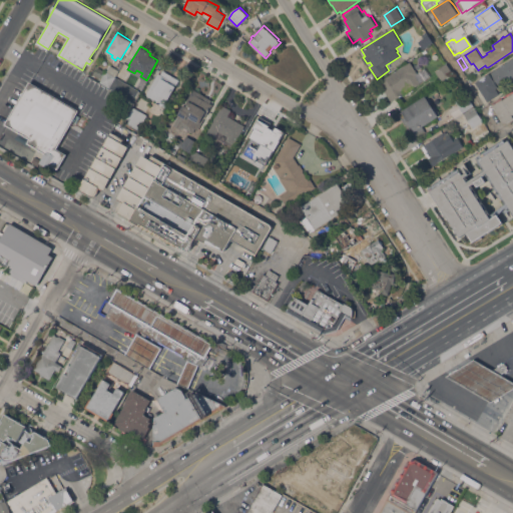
[(512,57),(512,79),(499,88),(498,86),(496,88),(500,93),(489,101),(476,81),(512,57)]
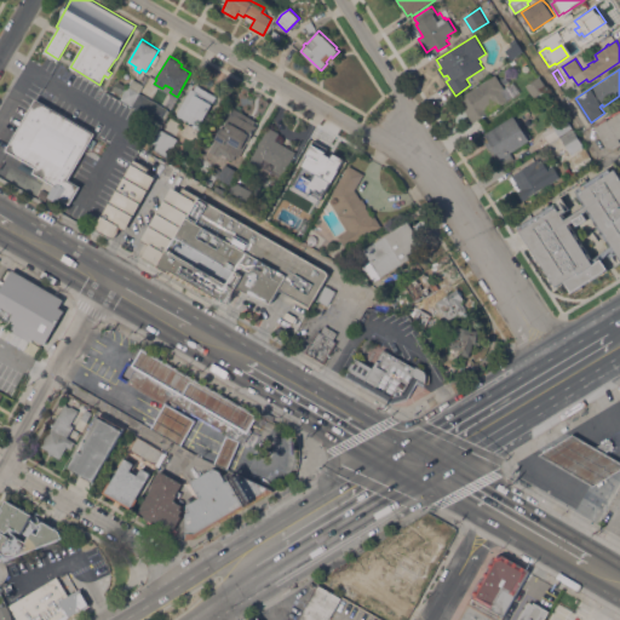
[(495,74),(504,86),(512,80),(521,92),(497,108),(497,107),(494,108),(493,105),(488,109),(489,112),(474,122),(458,98),(495,74)]
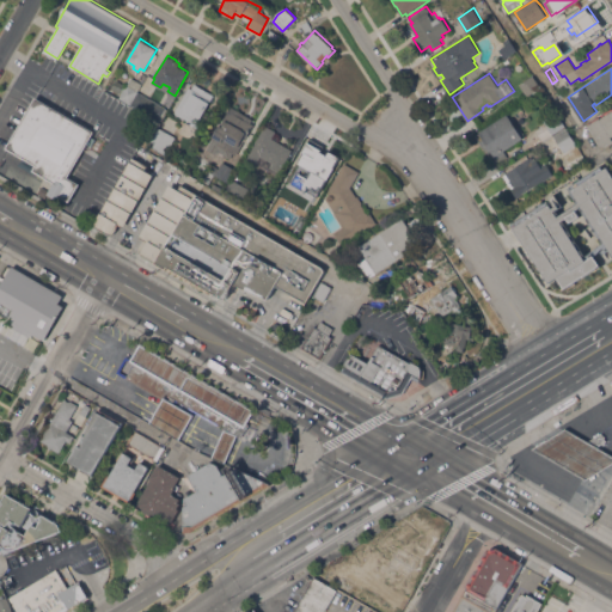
[(533,75),(540,87),(527,96),(519,84),(533,75)]
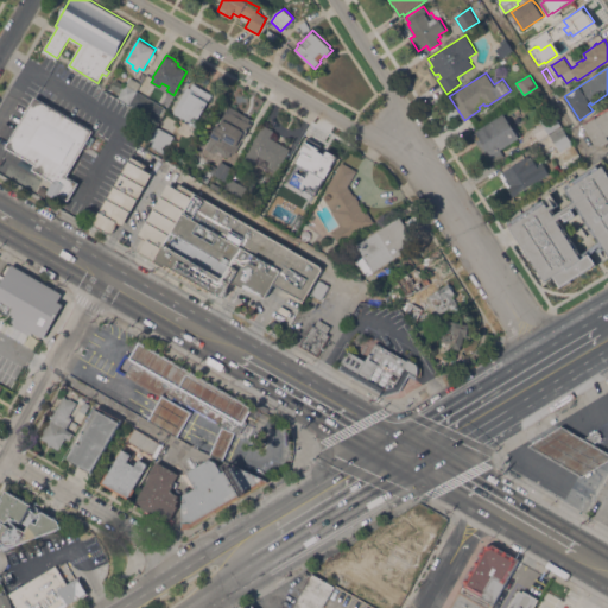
[(119,97),(121,92),(112,87),(116,80),(126,84),(126,83),(127,84),(131,77),(141,83),(137,90),(139,92),(132,105),(119,97)]
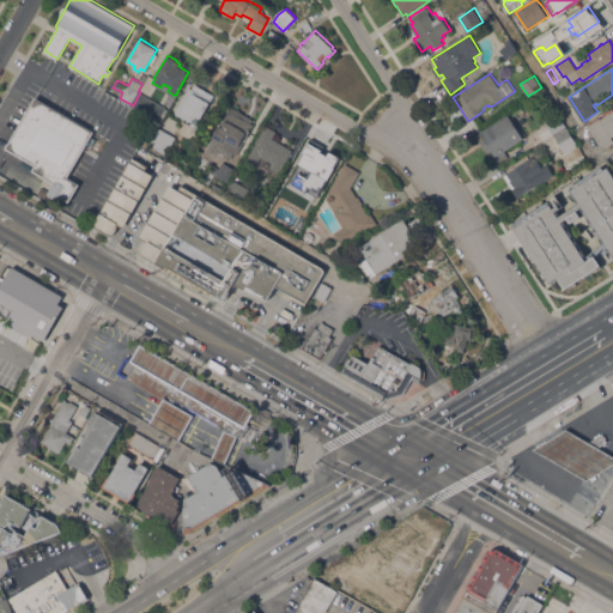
[(189,87),(193,89),(195,84),(214,95),(198,125),(184,117),(183,120),(176,115),(177,113),(175,113),(189,87)]
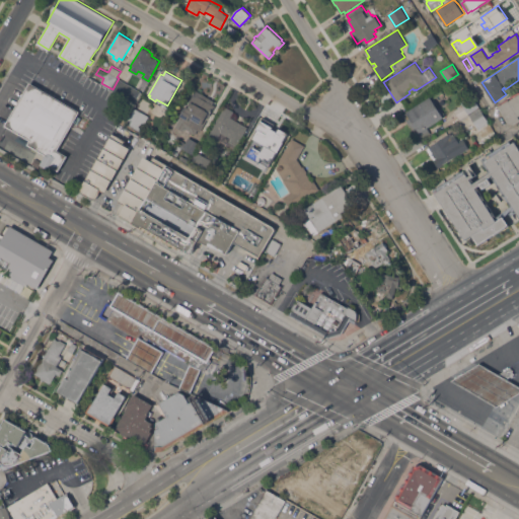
[(113,89),(119,78),(142,91),(141,92),(143,92),(137,102),(113,89)]
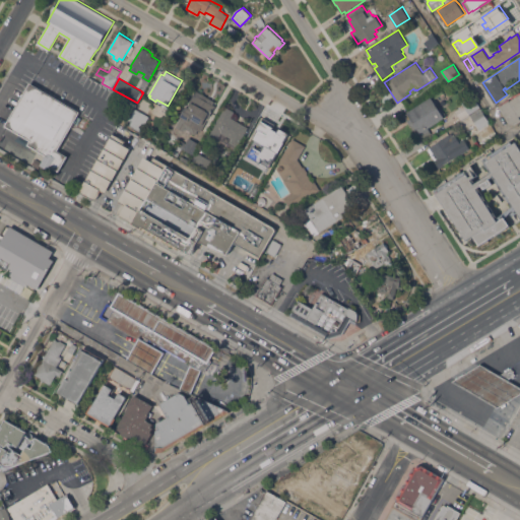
[(80,111),(59,150),(68,155),(60,171),(53,167),(51,170),(42,165),(47,154),(29,144),(31,140),(7,126),(30,83),(80,111)]
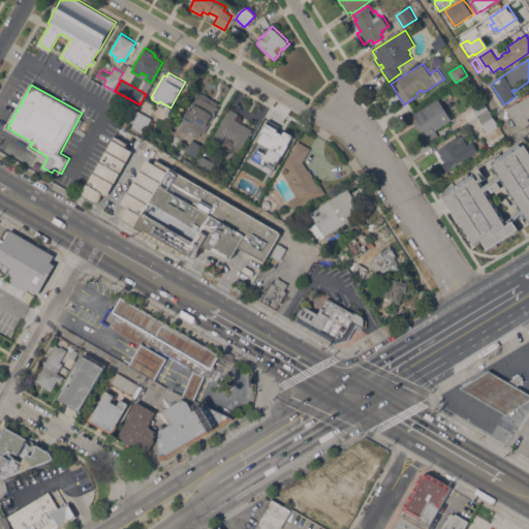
[(184,122),(183,122),(184,119),(183,119),(189,107),(190,109),(199,92),(219,102),(217,105),(219,107),(213,119),(211,117),(208,123),(210,123),(204,133),(197,129),(194,133),(188,130),(185,134),(179,131),(184,122)]
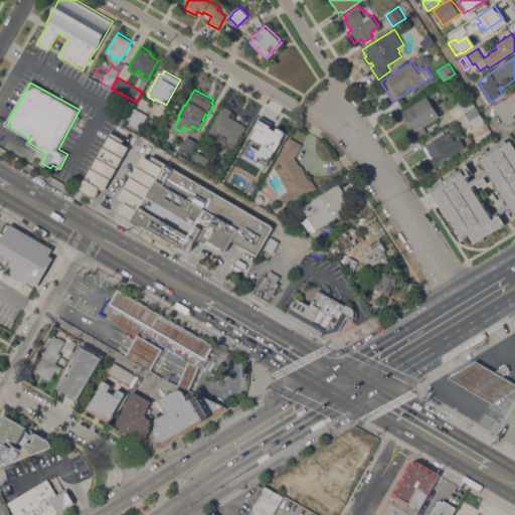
[(494,106),(504,99),(505,100),(514,93),(514,118),(509,123),(505,122),(494,106)]
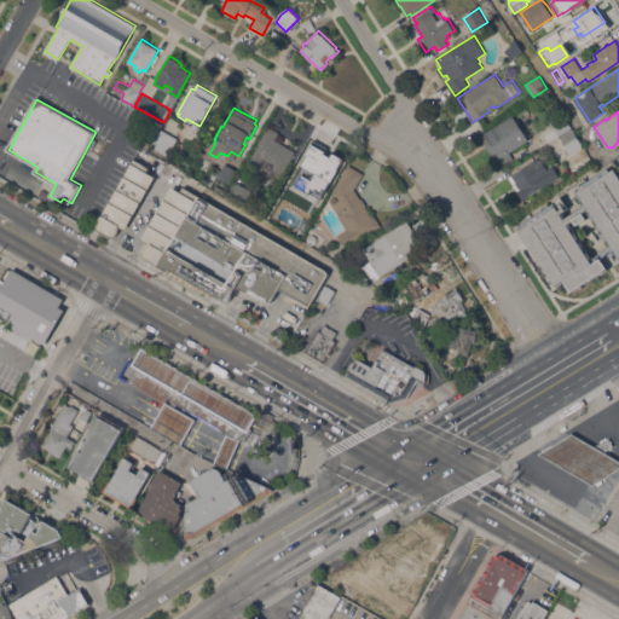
[(548,142),(542,132),(551,125),(549,121),(562,113),(572,127),(559,136),(548,142)]
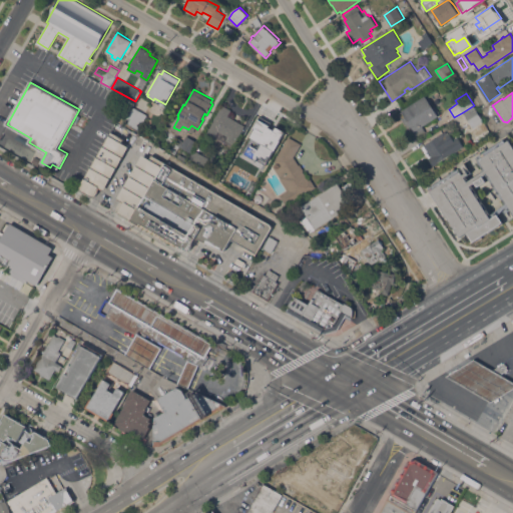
[(422,126),(426,131),(414,138),(400,114),(403,113),(402,110),(426,95),(432,106),(436,104),(440,112),(438,113),(439,116),(422,126)]
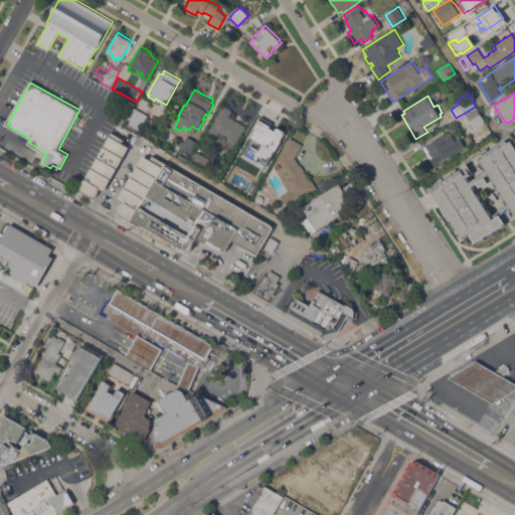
[(223,105),(232,110),(228,116),(245,126),(235,145),(233,144),(231,148),(215,139),(214,140),(206,135),(223,105)]
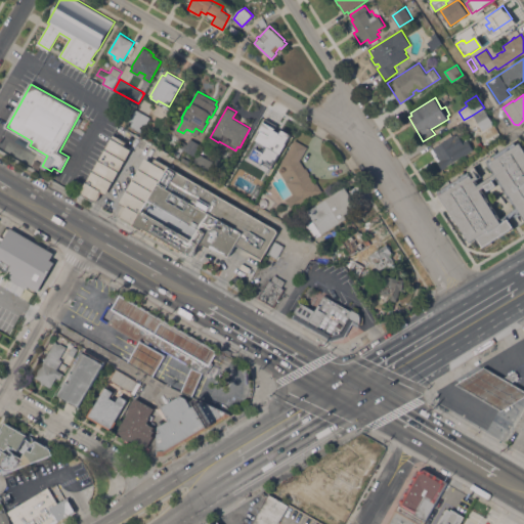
[(140,134),(127,127),(137,108),(150,117),(140,134)]
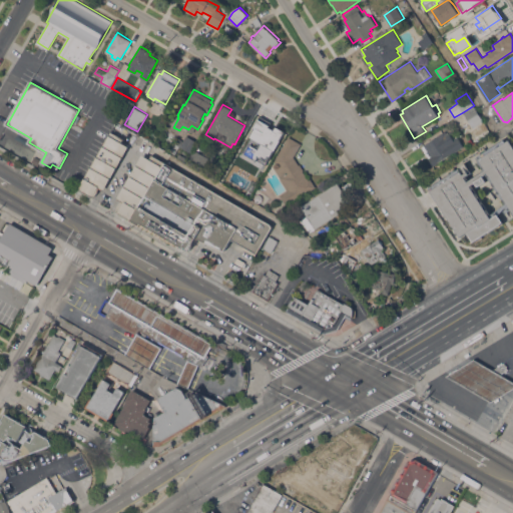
[(465,114),(475,107),(484,121),(473,127),(465,114)]
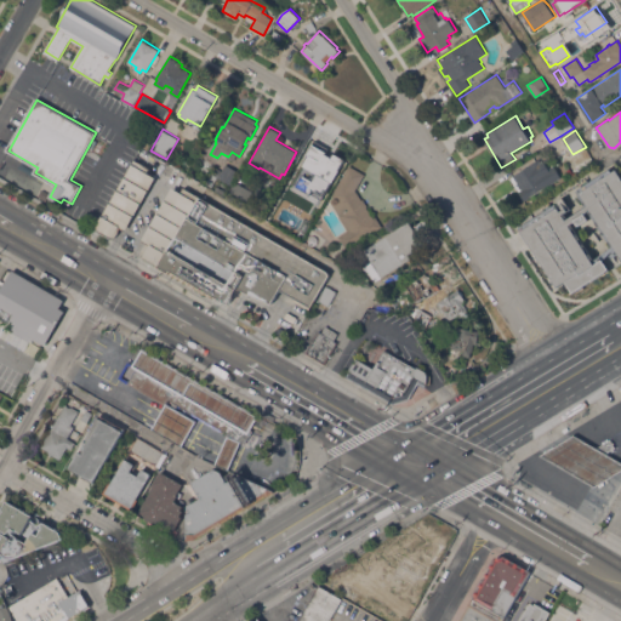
[(541,158),(551,171),(556,167),(562,177),(552,184),(551,183),(529,197),(530,198),(525,201),(519,192),(523,189),(520,186),(519,186),(518,183),(513,175),(541,158)]
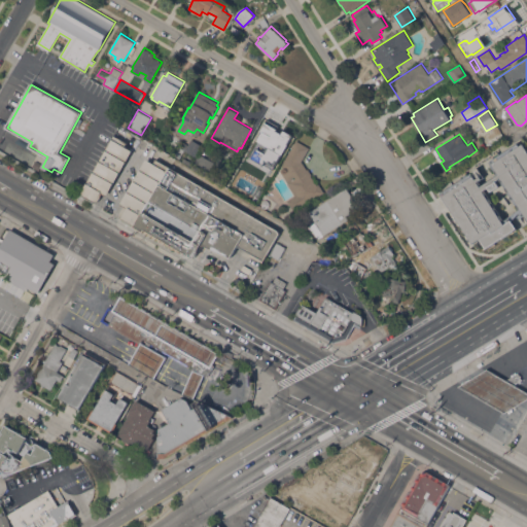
[(261,140),(260,139),(261,138),(262,138),(265,135),(271,139),(274,135),(278,137),(276,142),(282,145),(278,151),(281,153),(273,167),(266,163),(269,159),(261,154),(259,160),(252,155),(261,140)]
